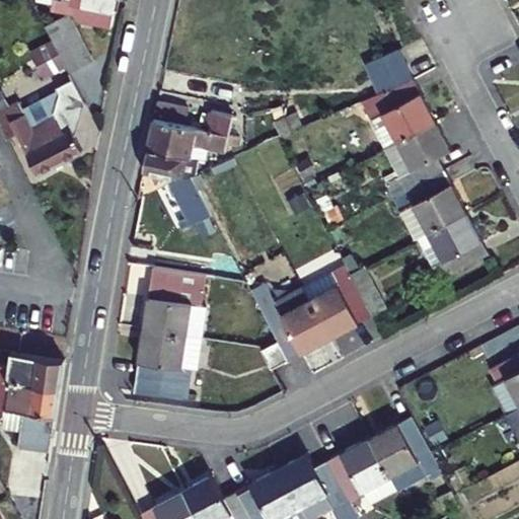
[(51,0),(49,12),(64,16),(75,18),(77,22),(109,28),(115,0),(51,0)]
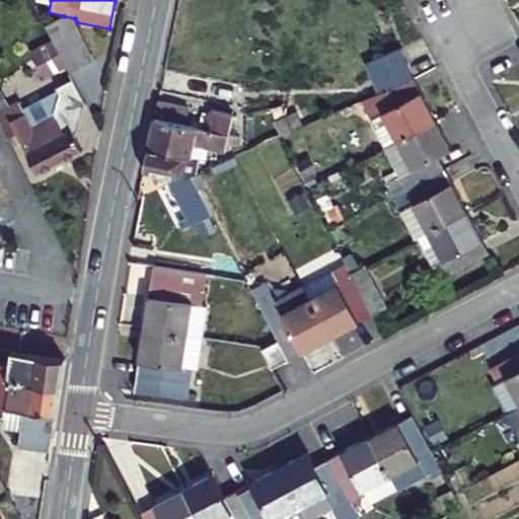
[(64,16),(41,27),(52,49),(58,61),(63,71),(65,74),(88,63),(64,16)]
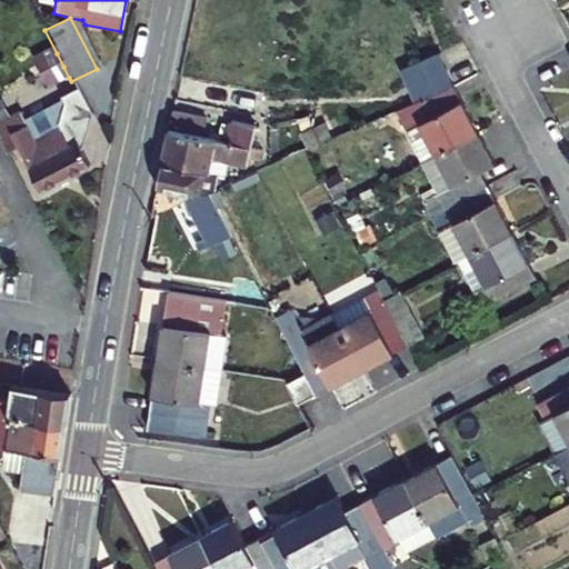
[(57,53),(36,65),(42,77),(63,67),(57,53)]
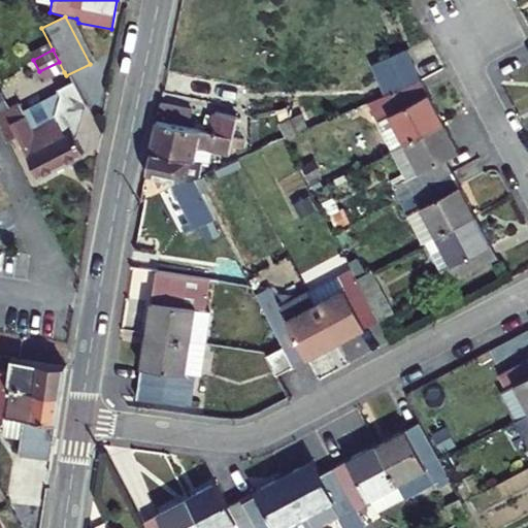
[(409,54),(370,70),(385,100),(420,84),(409,54)]
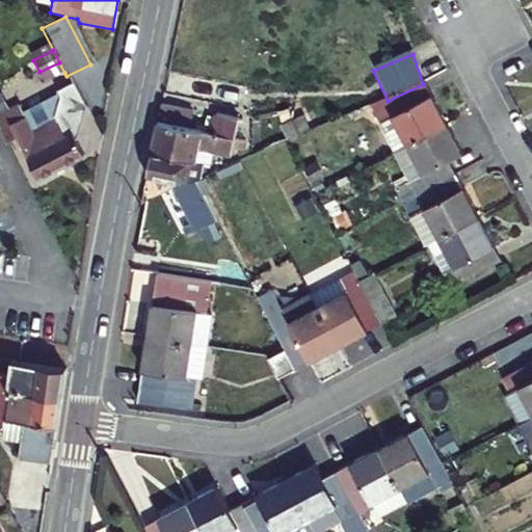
[(59,62),(40,72),(45,82),(64,73),(59,62)]
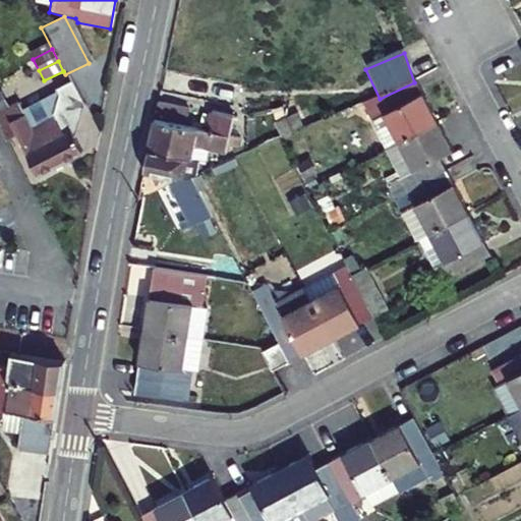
[(414,82),(380,99),(361,107),(370,126),(383,121),(399,151),(440,129),(414,82)]
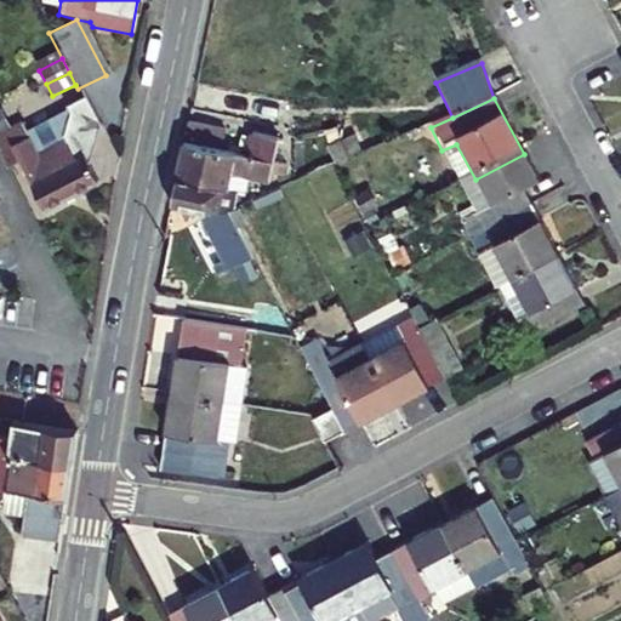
[(20,125),(0,134),(0,158),(6,170),(21,164),(44,212),(95,187),(86,170),(98,130),(83,100),(63,110),(64,114),(24,134),(20,125)]
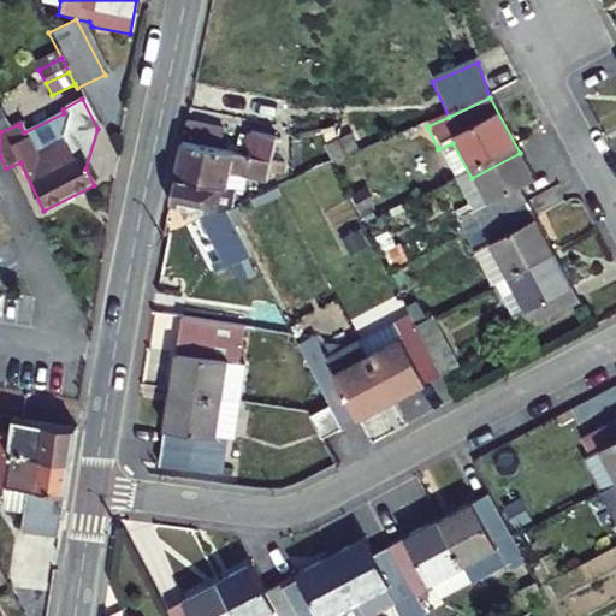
[(221,124),(185,117),(175,176),(234,187),(241,189),(243,176),(270,181),(272,169),(285,171),(288,157),(279,155),(253,150),(218,144),(221,124)]
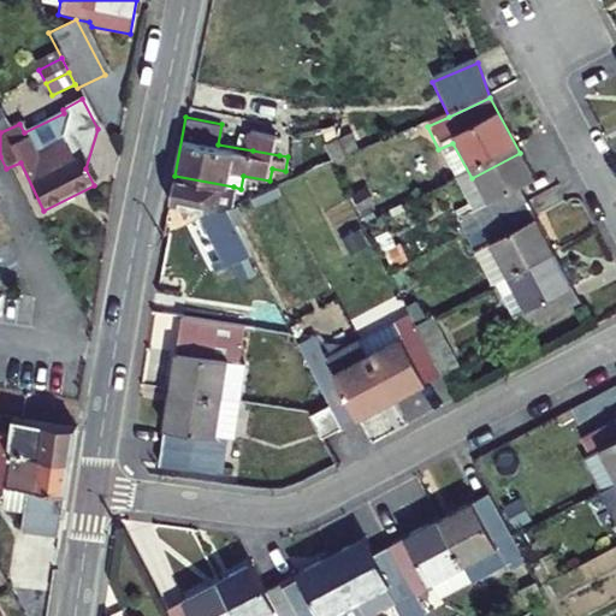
[(284,129),(256,125),(253,150),(279,155),(284,129)]
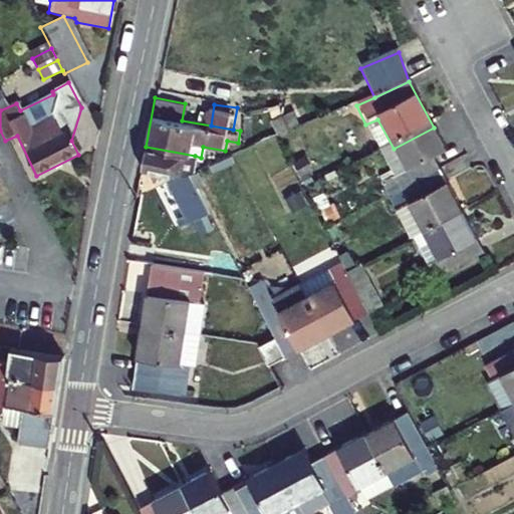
[(394,149),(377,119),(365,124),(382,155),(394,149)]
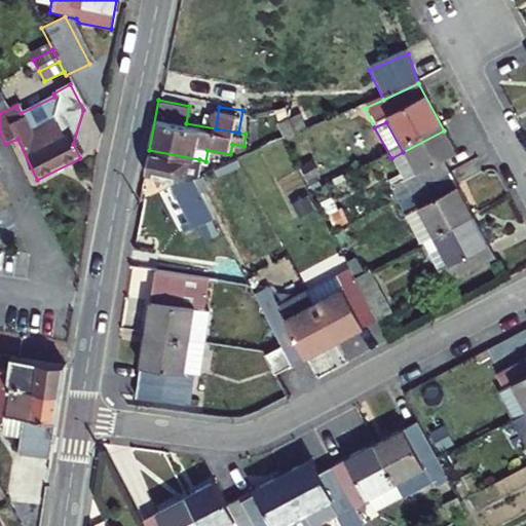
[(443,166),(458,158),(444,130),(403,152),(418,180),(387,196),(395,210),(450,180),(443,166)]
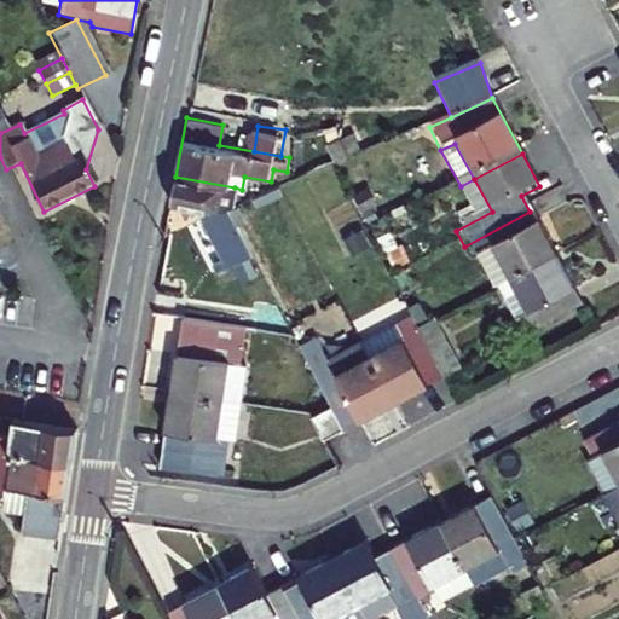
[(235,187),(175,177),(168,202),(202,208),(200,217),(221,258),(213,261),(217,270),(247,254),(227,218),(235,187)]
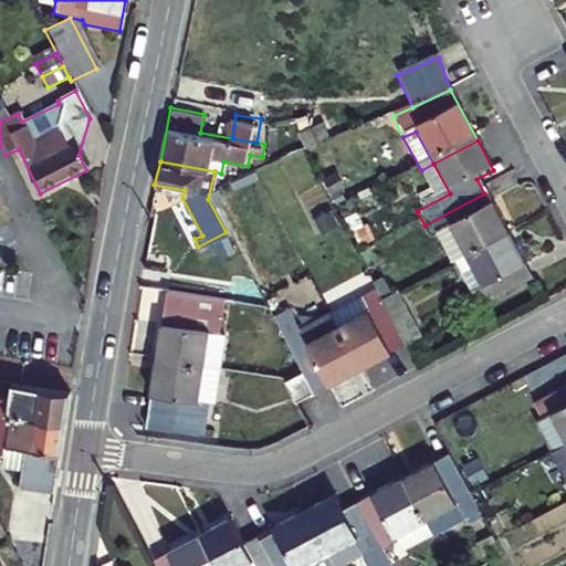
[(453,269),(509,240),(484,194),(425,226),(433,241),(438,239),(453,269)]
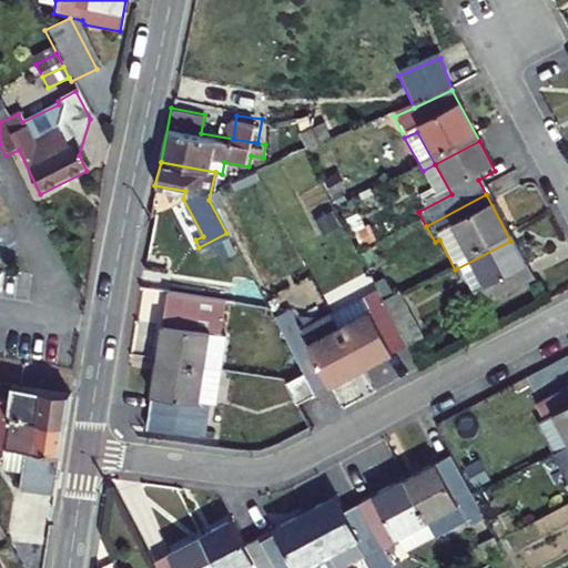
[(479,316),(536,287),(510,241),(455,270),(479,316)]
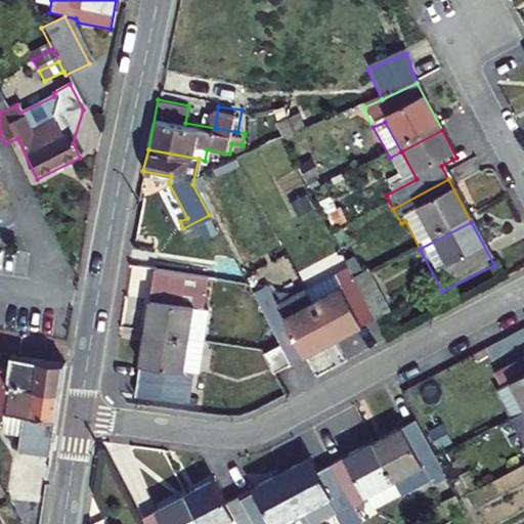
[(357,263),(345,269),(348,272),(353,284),(365,277),(357,263)]
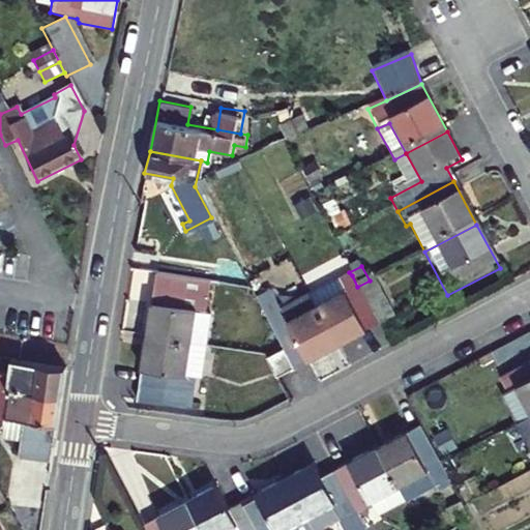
[(159,273),(153,303),(197,313),(203,314),(209,285),(159,273)]
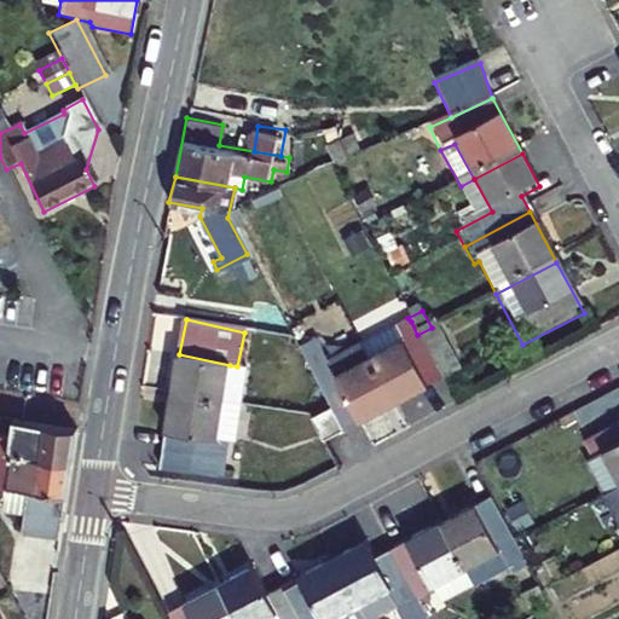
[(417,335),(411,322),(362,348),(395,410),(444,385),(417,335)]
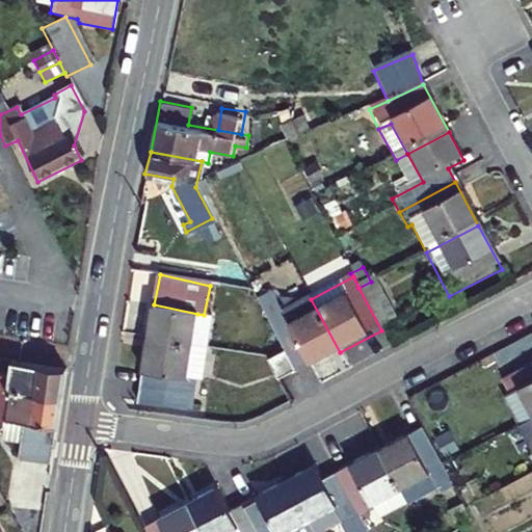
[(396,322),(373,281),(371,282),(358,288),(381,330),(396,322)]
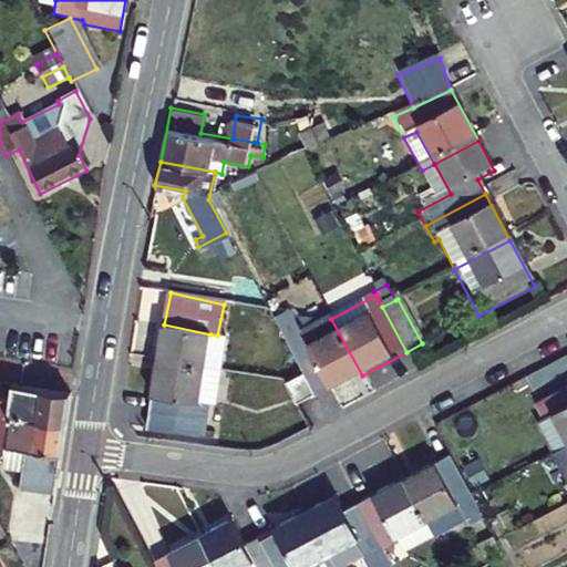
[(362,375),(331,319),(285,344),(300,372),(316,401),(362,375)]
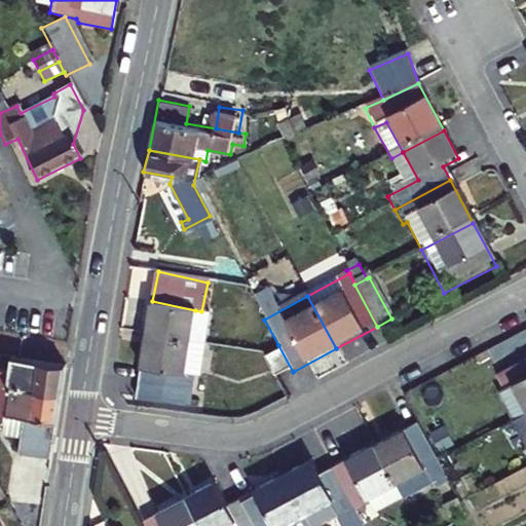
[(189,340),(195,310),(152,301),(146,331),(189,340)]
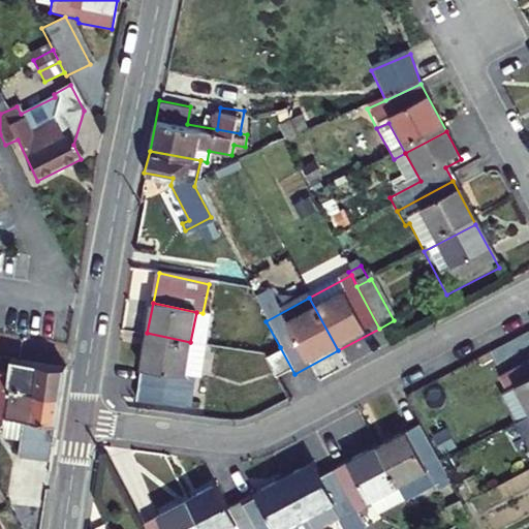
[(217,316),(203,313),(196,312),(190,342),(212,346),(217,316)]
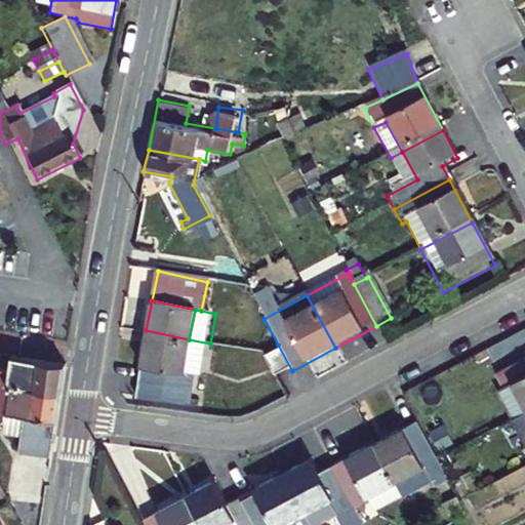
[(189,339),(146,330),(131,399),(183,409),(188,390),(195,391),(198,375),(182,372),(189,339)]
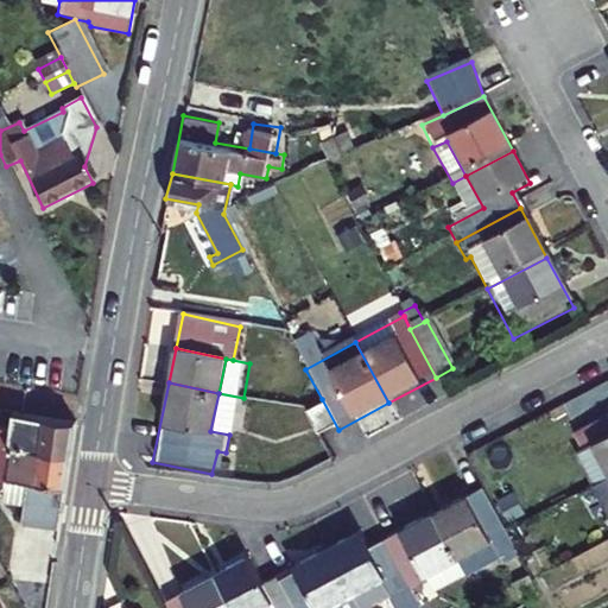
[(229,435),(235,436),(244,398),(219,393),(210,431),(229,435)]
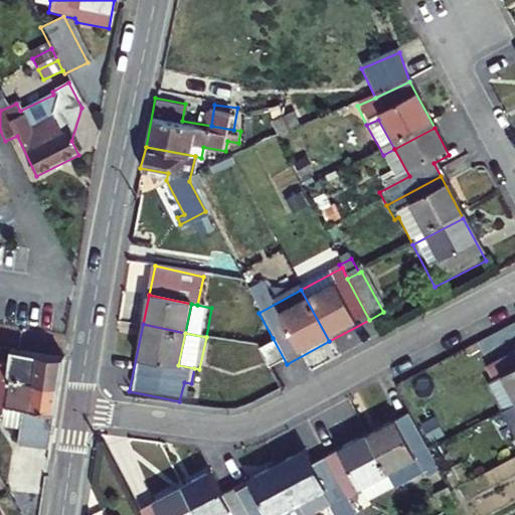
[(255,347),(270,373),(287,364),(273,338),(255,347)]
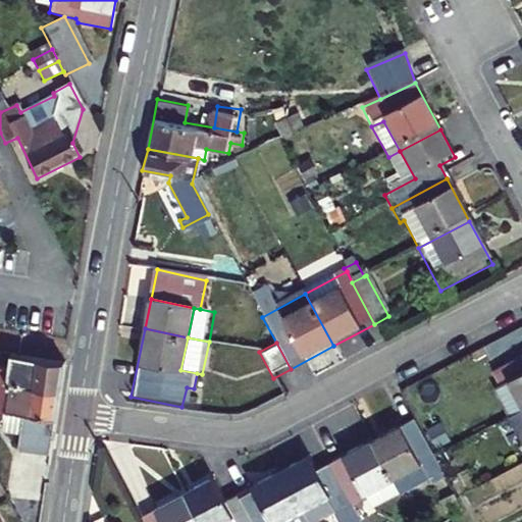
[(521,405),(521,350),(485,369),(493,382),(501,378),(516,408),(521,405)]
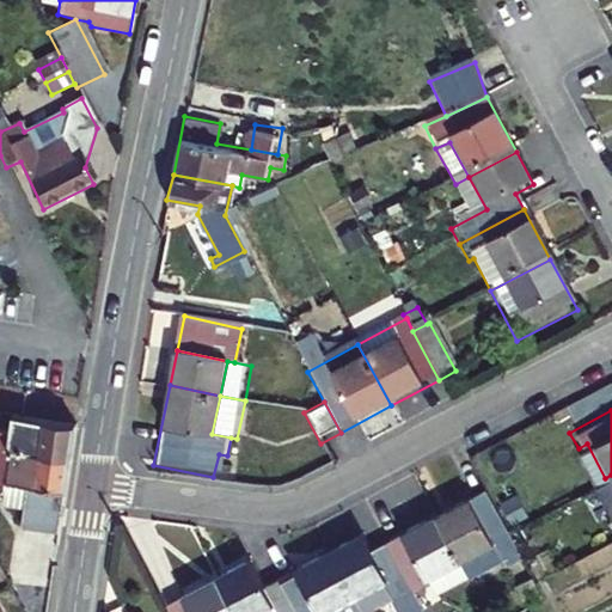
[(0,452),(62,460),(66,429),(8,422),(6,436),(0,435),(0,452)]
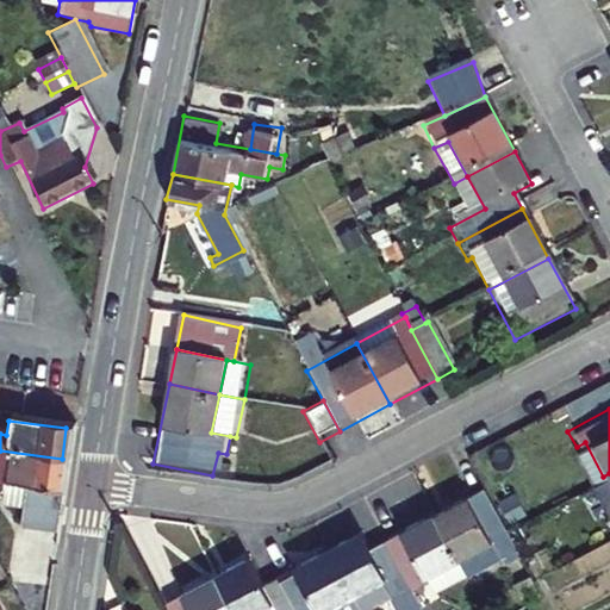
[(585,442),(577,447),(568,452),(586,486),(603,477),(585,442)]
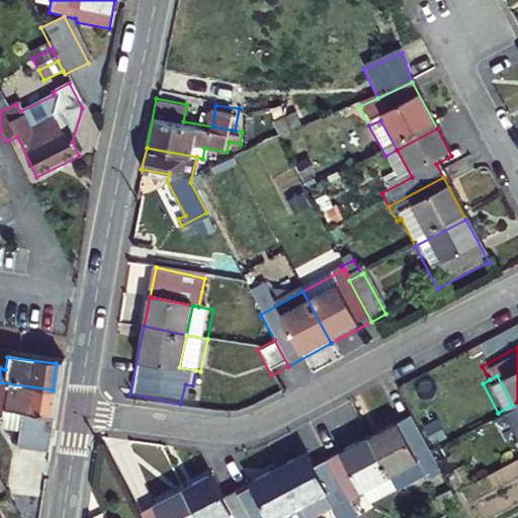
[(53,390),(0,382),(0,419),(4,421),(3,430),(47,436),(53,390)]
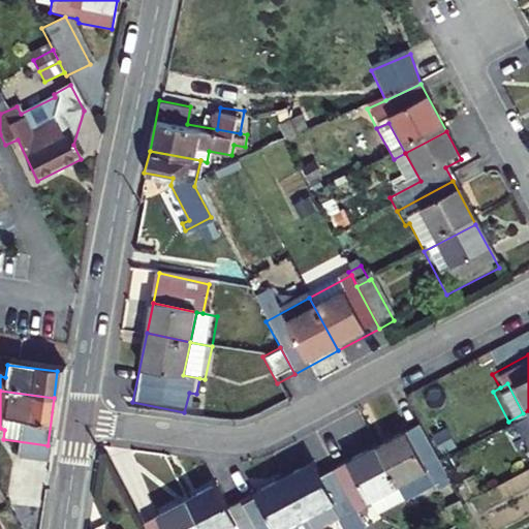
[(196,394),(189,393),(184,412),(192,414),(196,394)]
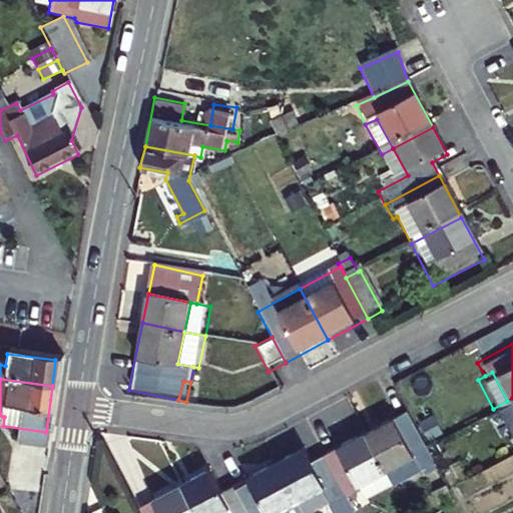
[(512,398),(507,401),(493,409),(508,437),(512,433),(512,398)]
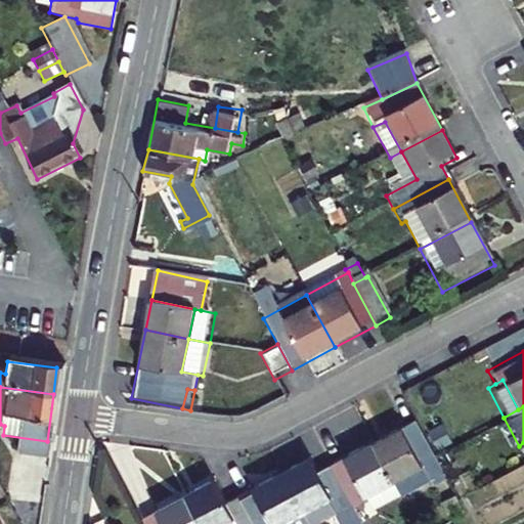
[(437,467),(411,421),(369,443),(391,483),(420,468),(423,475),(437,467)]
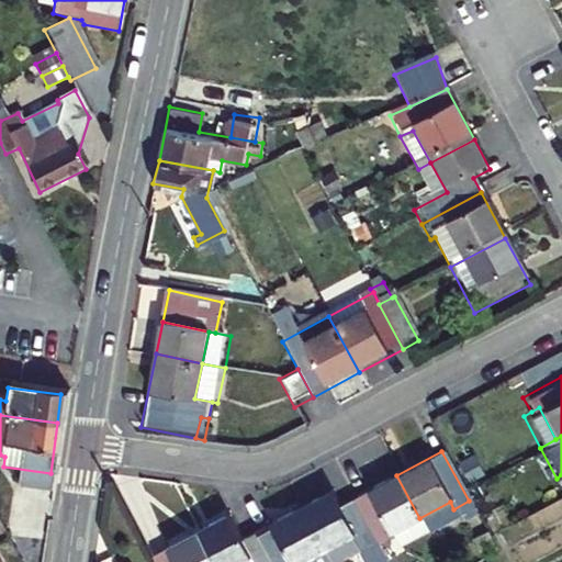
[(419,518),(396,475),(350,501),(377,550),(394,541),(390,534),(419,518)]
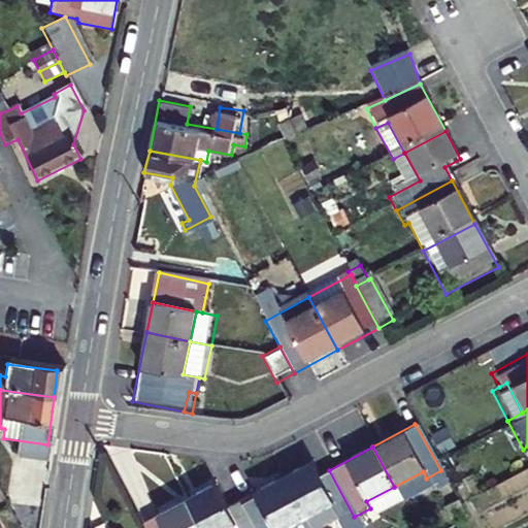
[(316,479),(308,465),(281,481),(301,521),(328,506),(338,525),(354,517),(329,470),(316,479)]
